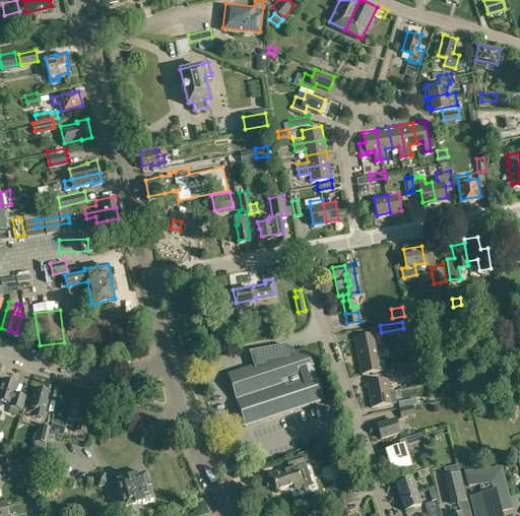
[(354,334),(356,346),(377,342),(375,330),(354,334)]
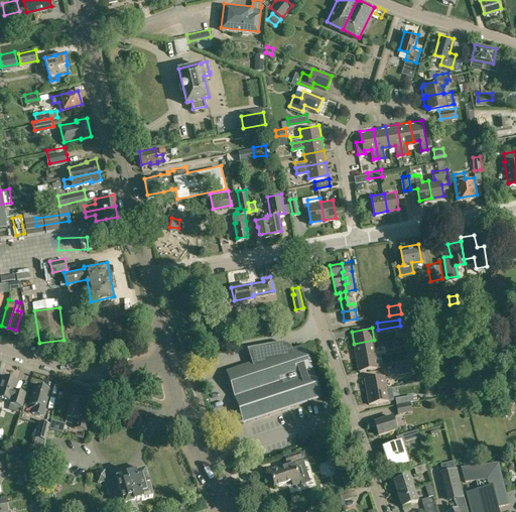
[(354,344),(356,356),(376,352),(375,345),(382,344),(381,339),(374,340),(354,344)]
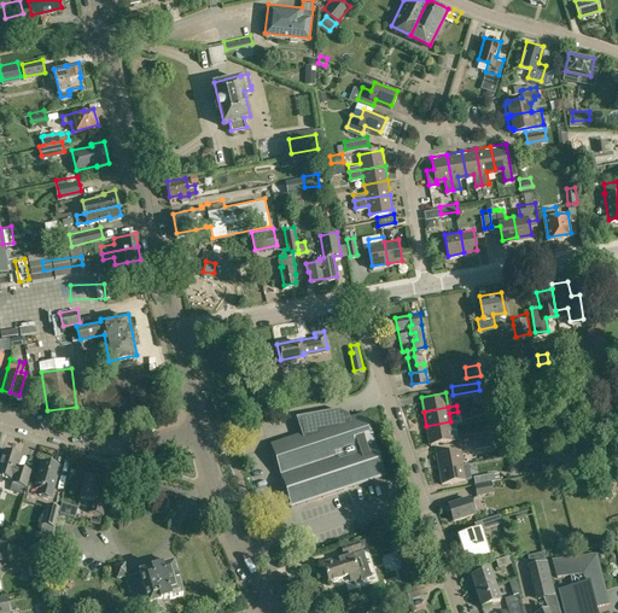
[(301,431),(275,439),(295,496),(320,488),(321,492),(383,472),(363,410),(349,415),(348,412),(338,407),(295,414),(301,431)]
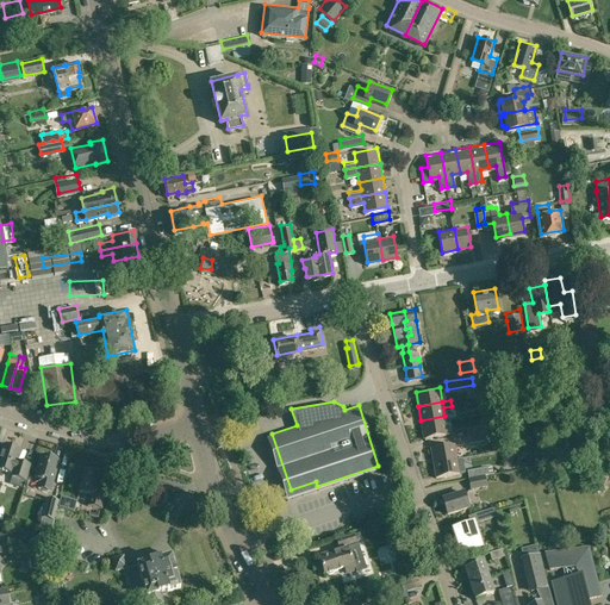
[(444,416),(421,420),(424,435),(447,430),(444,416)]
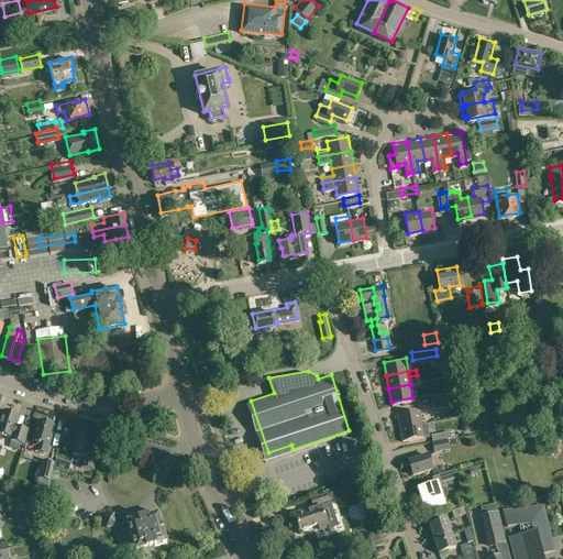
[(444,391),(431,393),(432,399),(445,397),(444,391)]
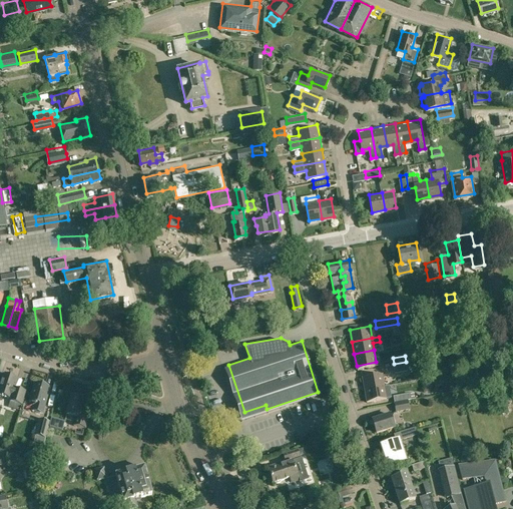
[(406,362),(394,364),(395,370),(408,367),(406,362)]
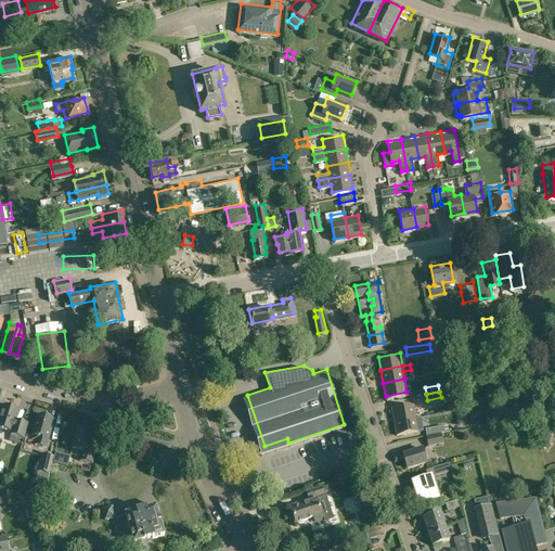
[(3,401),(0,412),(0,424),(12,428),(11,431),(16,433),(24,435),(28,421),(15,417),(18,407),(3,401)]
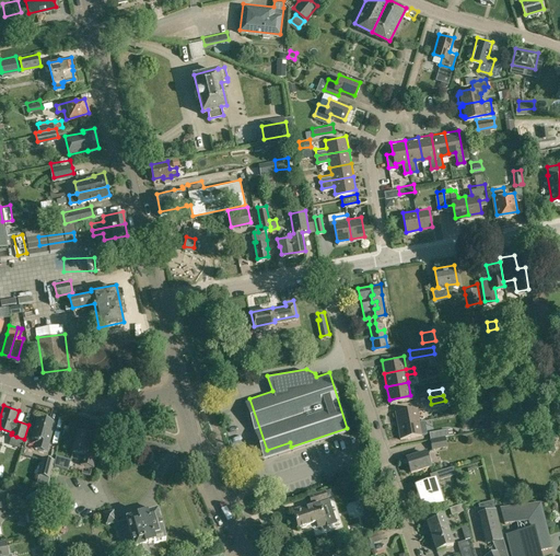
[(395,408),(398,421),(419,418),(417,405),(395,408)]
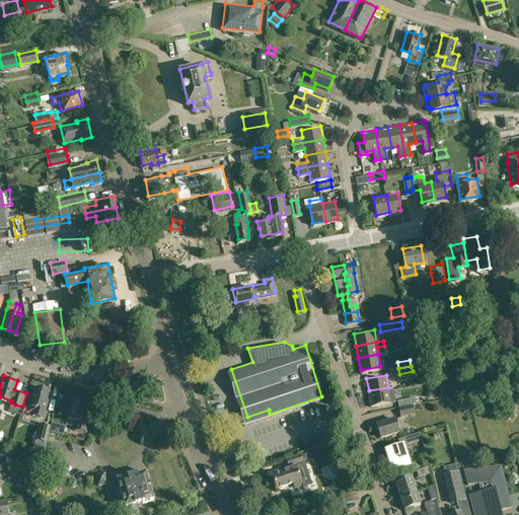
[(32,413),(44,416),(51,389),(50,389),(49,387),(46,386),(44,387),(42,387),(42,385),(38,384),(36,385),(35,385),(30,403),(35,405),(32,413)]
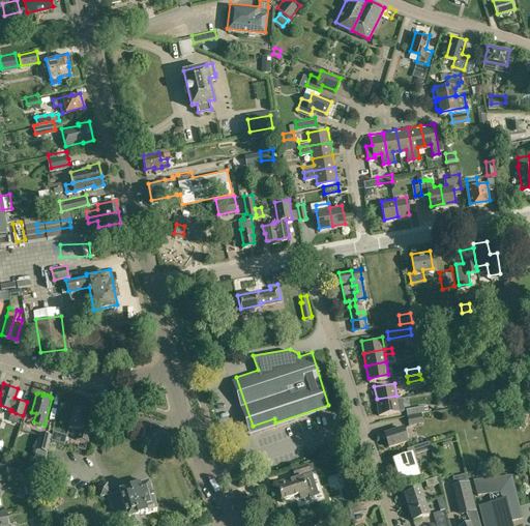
[(396,396),(377,399),(379,411),(400,408),(396,396)]
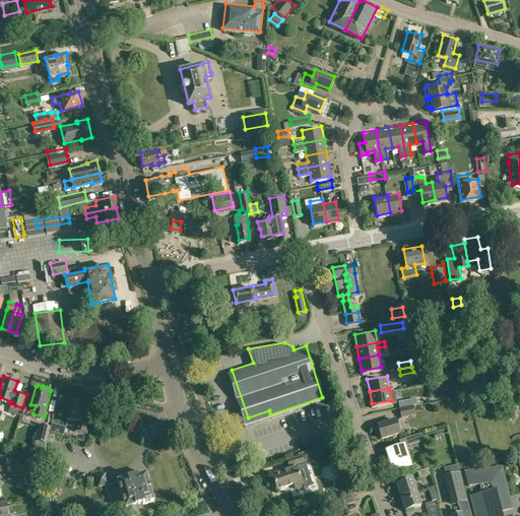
[(398,398),(399,404),(416,401),(415,395),(398,398)]
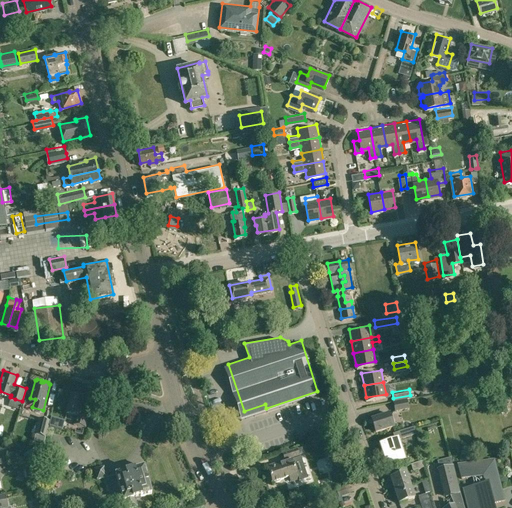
[(74,422),(86,425),(89,411),(83,410),(86,396),(71,392),(67,410),(76,413),(74,422)]
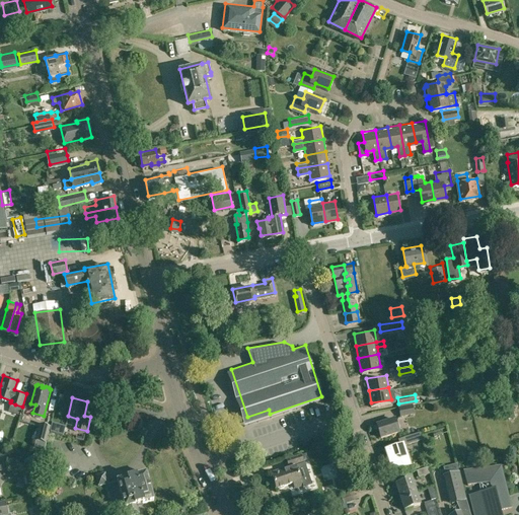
[(398,405),(400,415),(415,412),(414,407),(413,402),(398,405)]
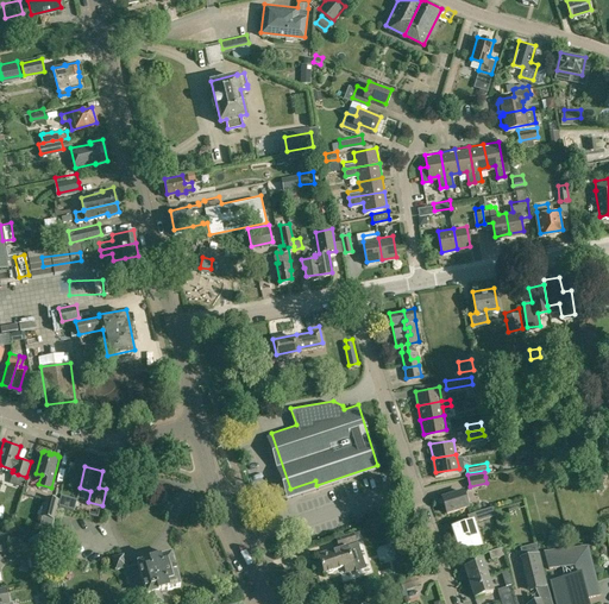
[(443,495),(447,510),(468,503),(463,488),(443,495)]
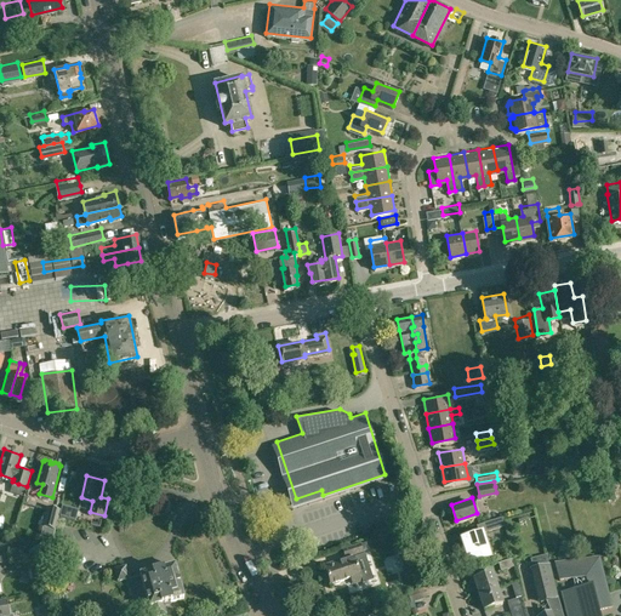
[(43,524),(55,526),(60,508),(47,505),(43,524)]
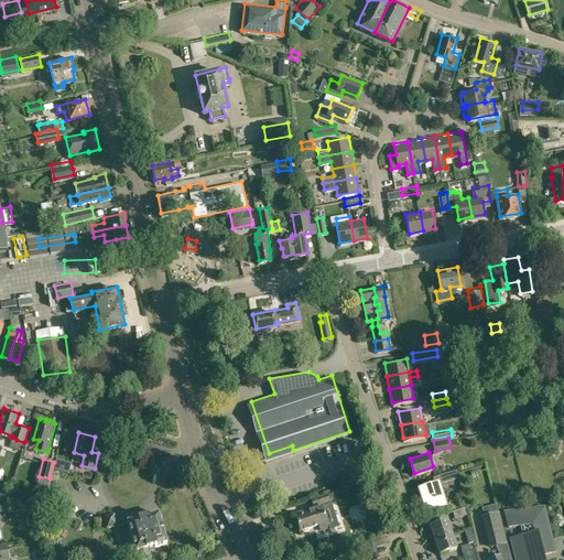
[(433,474),(435,480),(438,478),(438,481),(458,475),(456,466),(433,474)]
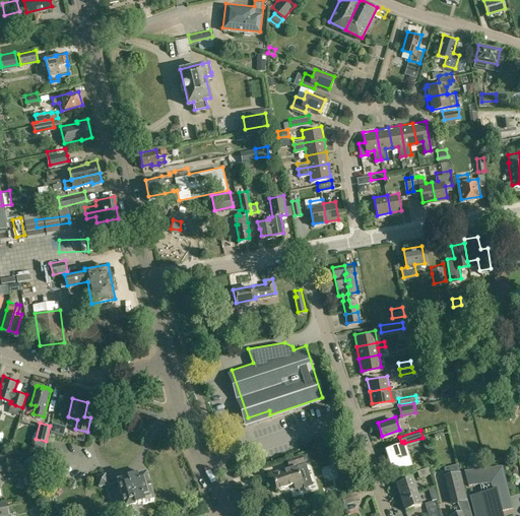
[(404,441),(401,442),(385,447),(393,469),(411,463),(404,443),(404,441)]
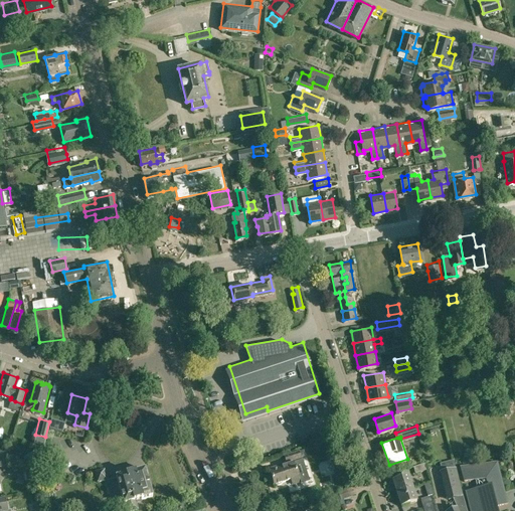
[(328,452),(340,448),(337,438),(325,441),(328,452)]
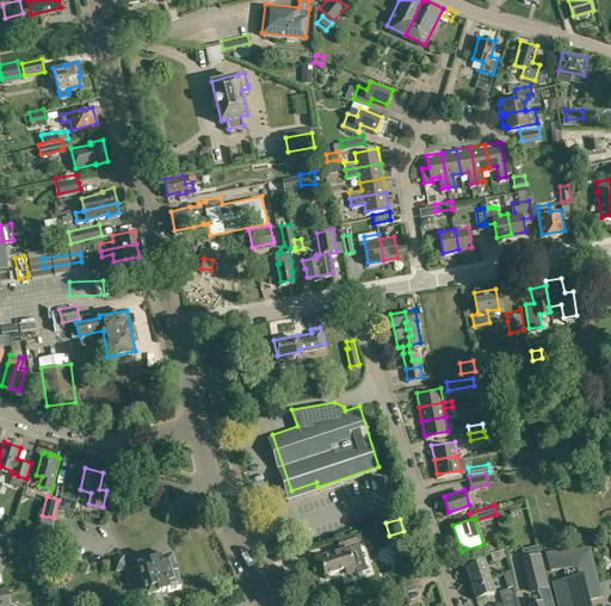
[(347,544),(357,540),(355,532),(338,537),(340,546),(329,550),(331,552),(319,556),(325,572),(345,566),(346,570),(356,567),(347,544)]
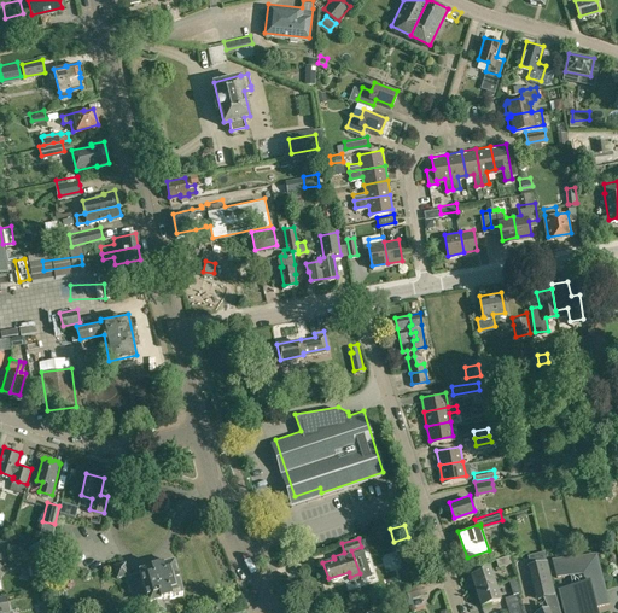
[(496,556),(499,565),(513,560),(509,552),(496,556)]
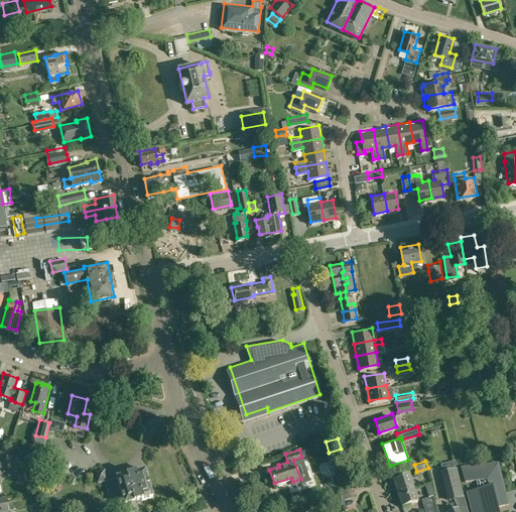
[(465,479),(476,478),(478,488),(468,490),(473,511),(496,511),(495,505),(508,501),(505,489),(498,461),(462,465),(465,479)]
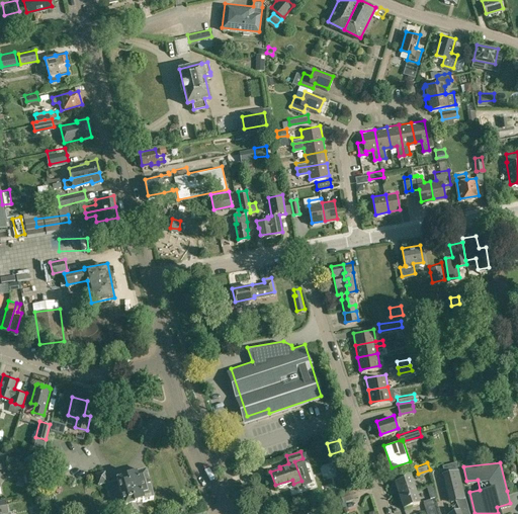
[(444,472),(451,499),(464,496),(458,468),(444,472)]
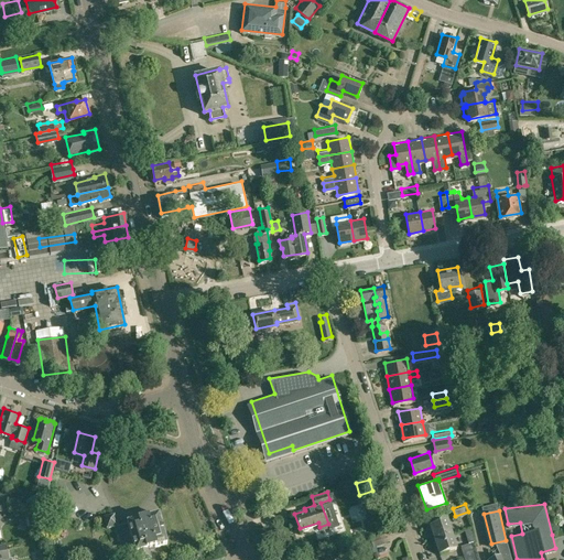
[(117,521),(115,512),(105,515),(107,525),(117,521)]
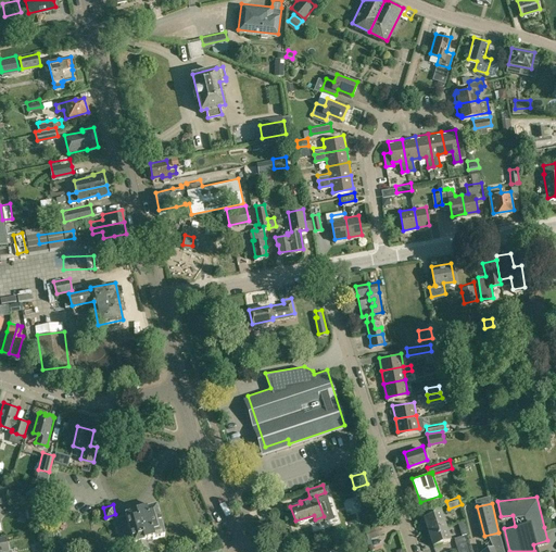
[(146,539),(164,534),(156,504),(126,513),(134,542),(135,541),(138,551),(148,548),(146,539)]
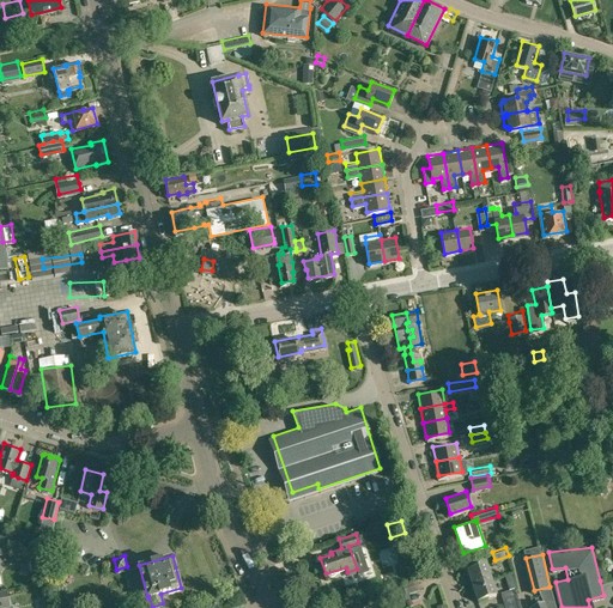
[(467,567),(472,583),(491,577),(486,561),(467,567)]
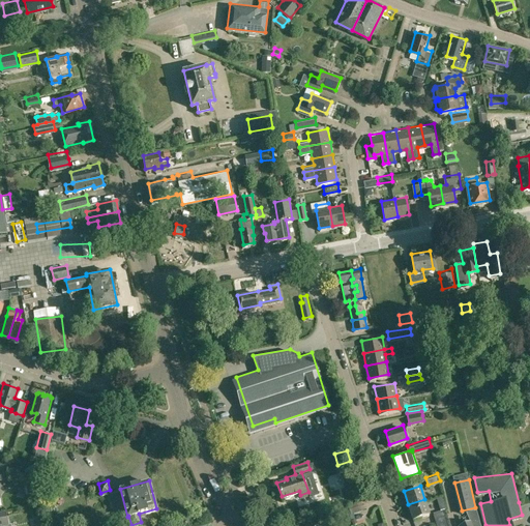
[(424,499),(408,504),(413,518),(429,512),(424,499)]
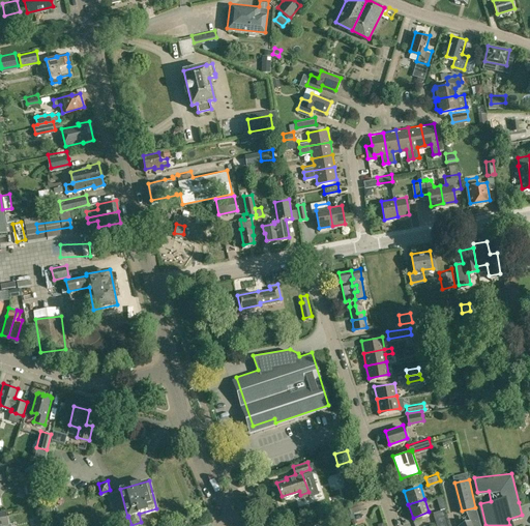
[(364,525),(377,525),(382,524),(376,506),(360,513),(364,525)]
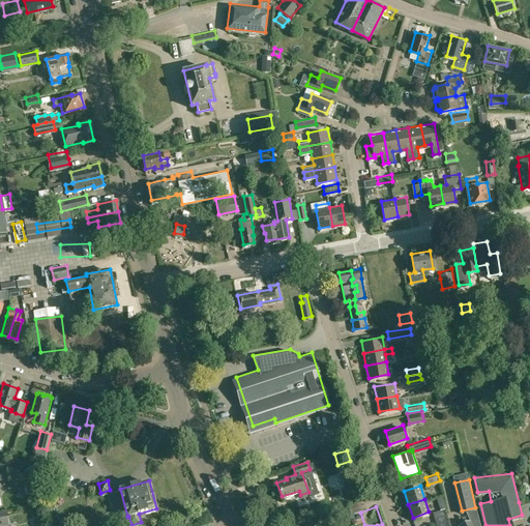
[(445,506),(433,510),(435,517),(447,513),(446,512),(445,506)]
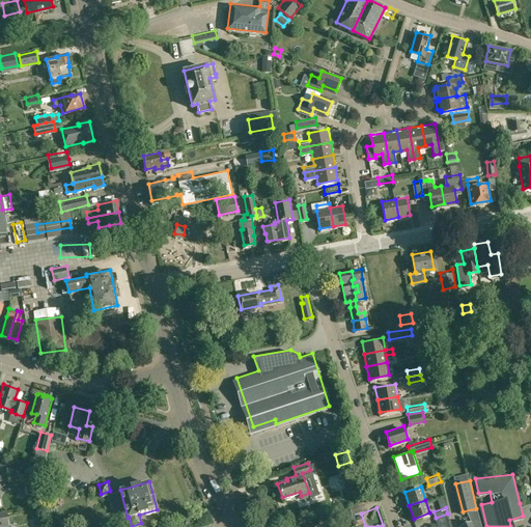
[(452,526),(448,514),(436,518),(439,526),(442,525),(442,526),(452,526)]
